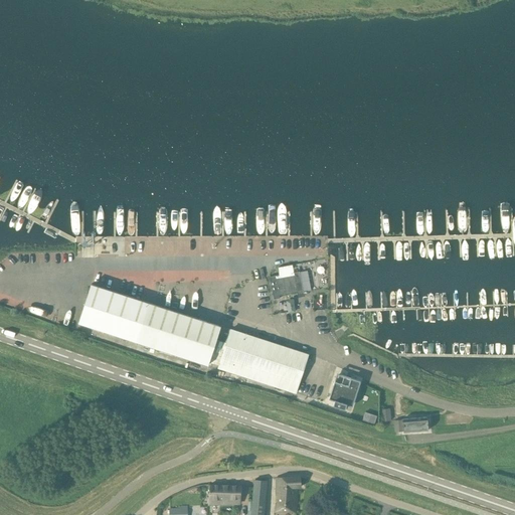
[(295,273),(294,273),(292,265),(278,268),(280,278),(276,279),(276,276),(270,277),(274,299),(277,299),(280,298),(280,296),(281,296),(298,292),(298,295),(304,294),(304,293),(300,273),(300,272),(299,272),(295,273)]
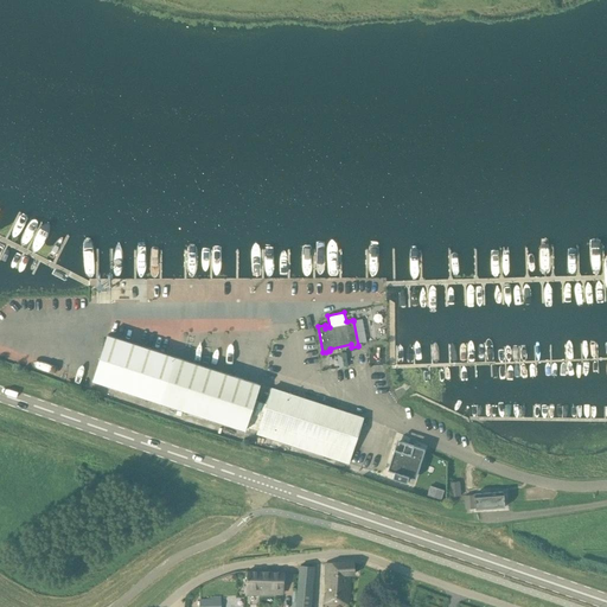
[(108,336),(93,381),(160,402),(246,430),(254,403),(260,384),(176,357),(108,336)]
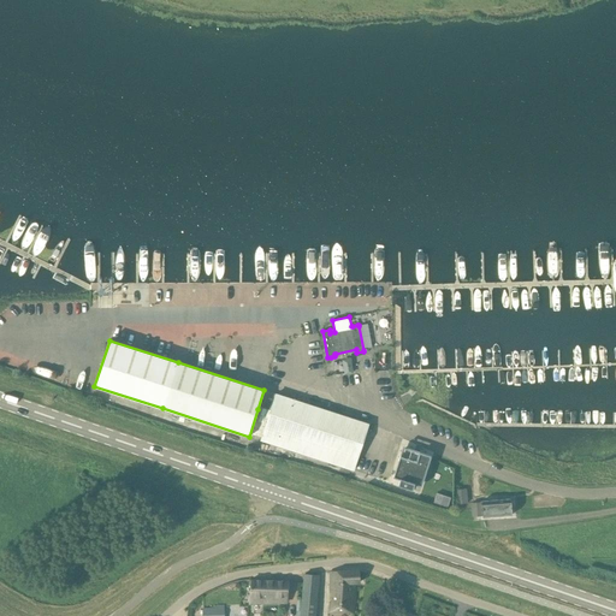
[(368,424),(277,394),(261,440),(353,471),(368,424)]
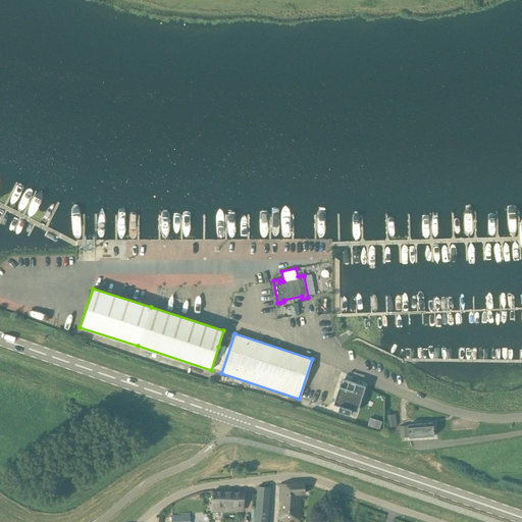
[(335,404),(334,405),(340,406),(337,411),(350,415),(352,410),(356,411),(356,410),(358,404),(364,387),(343,380),(337,397),(335,404)]
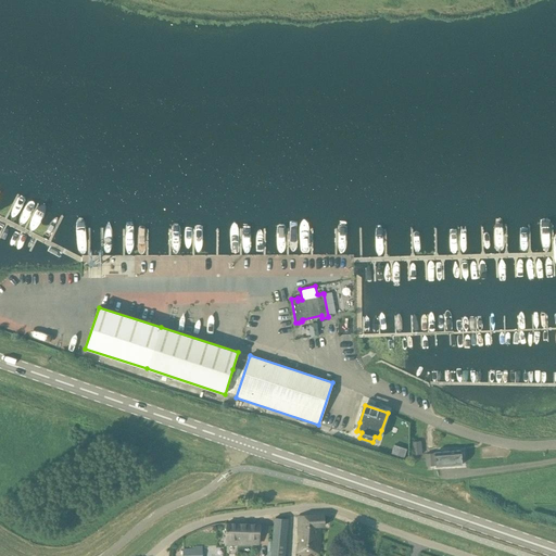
[(412,446),(413,455),(421,454),(420,444),(420,441),(412,442),(412,446)]
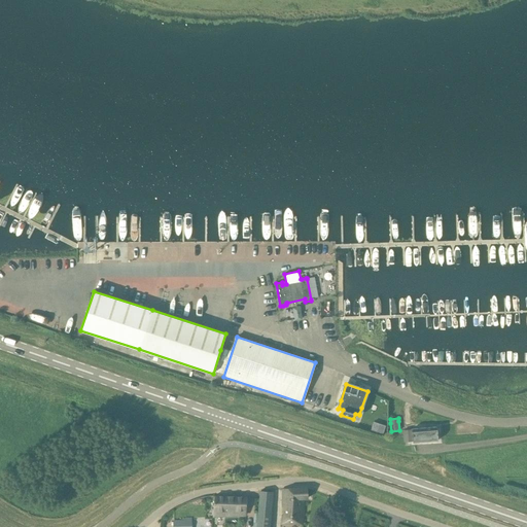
[(437,427),(412,429),(413,442),(413,443),(438,441),(437,427)]
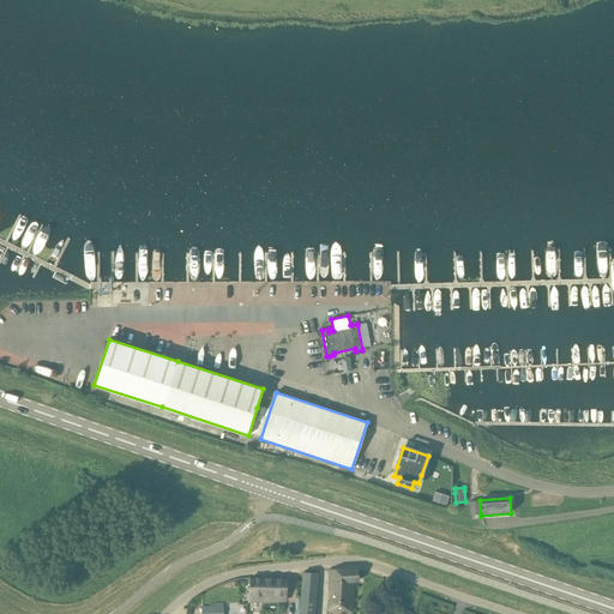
[(359,581),(357,569),(329,570),(331,609),(338,609),(338,612),(341,612),(341,609),(354,609),(354,581),(359,581)]
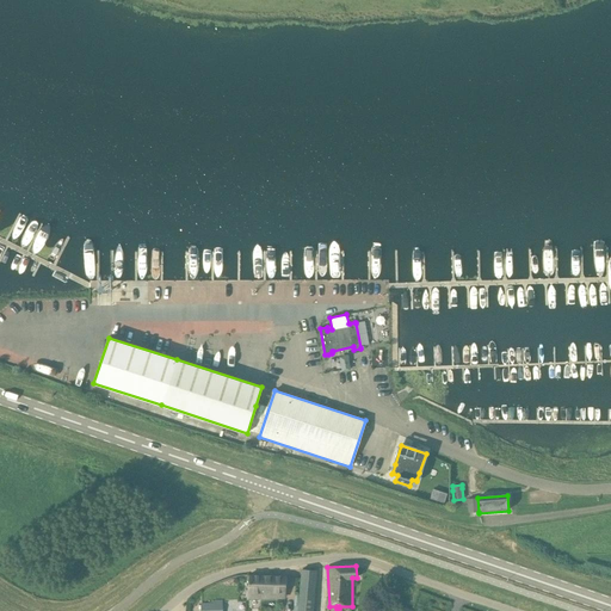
[(295,594),(294,610),(313,610),(315,582),(315,571),(302,569),(300,596),(295,594)]
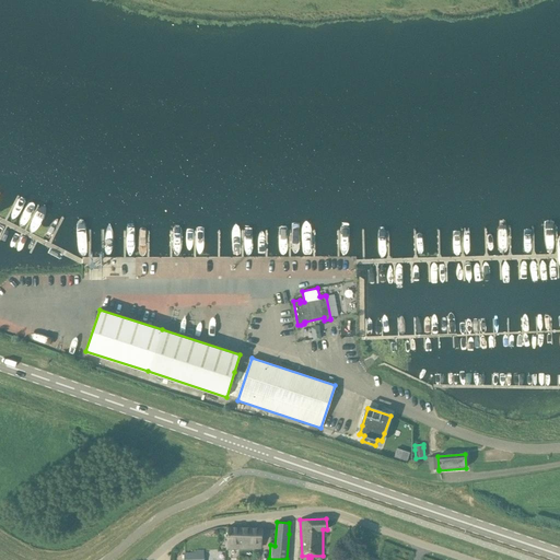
[(263,528),(228,527),(228,544),(261,543),(263,528)]
